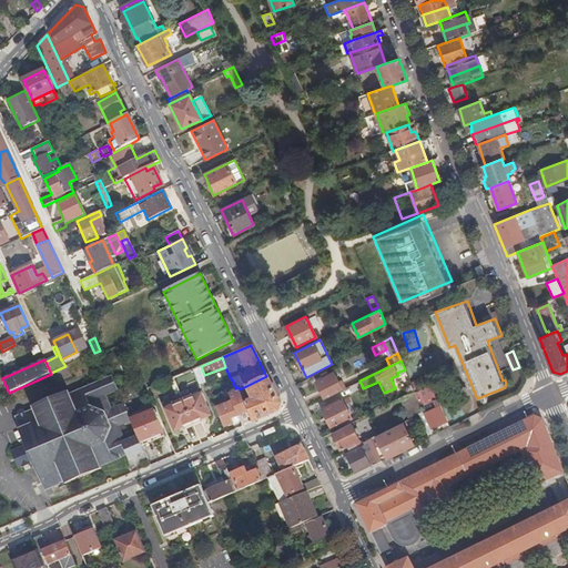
[(66,366),(51,373),(56,383),(70,376),(67,366),(66,366)]
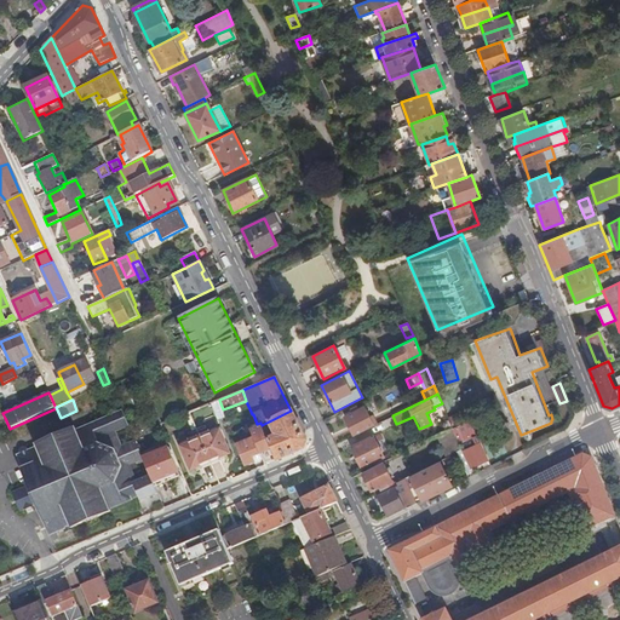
[(219,400),(208,405),(214,420),(225,417),(223,409),(219,400)]
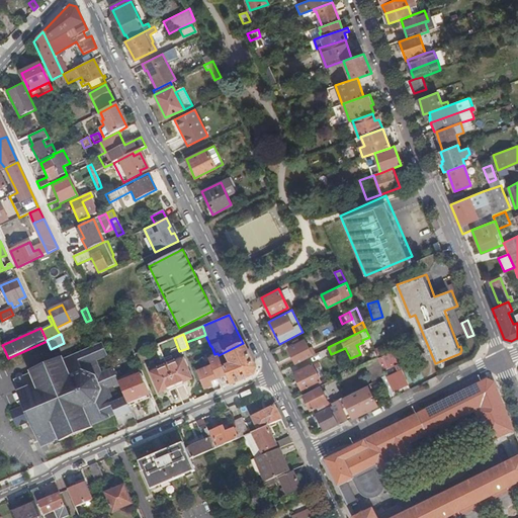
[(288,348),(295,363),(315,354),(311,347),(309,348),(305,340),(299,343),(298,340),(294,342),(295,345),(288,348)]
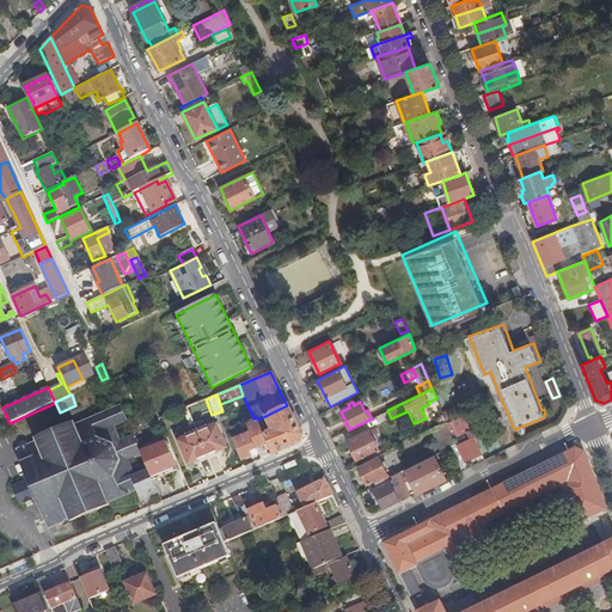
[(301,434),(287,405),(258,420),(259,422),(261,426),(268,421),(271,428),(263,432),(271,456),(297,446),(301,434)]
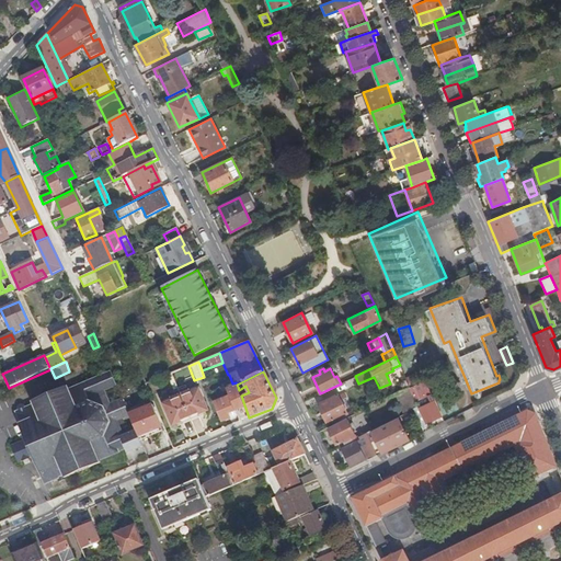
[(129,462),(146,455),(140,441),(138,437),(135,428),(133,430),(134,431),(123,436),(116,421),(129,415),(122,400),(110,405),(103,391),(116,386),(110,373),(69,391),(69,389),(33,404),(34,407),(26,410),(25,408),(24,408),(23,407),(21,407),(20,408),(19,409),(18,411),(19,413),(16,414),(20,424),(26,439),(34,458),(39,471),(41,471),(45,484),(50,482),(58,480),(59,482),(66,480),(66,478),(100,464),(99,461),(119,453),(121,451),(124,450),(129,462)]
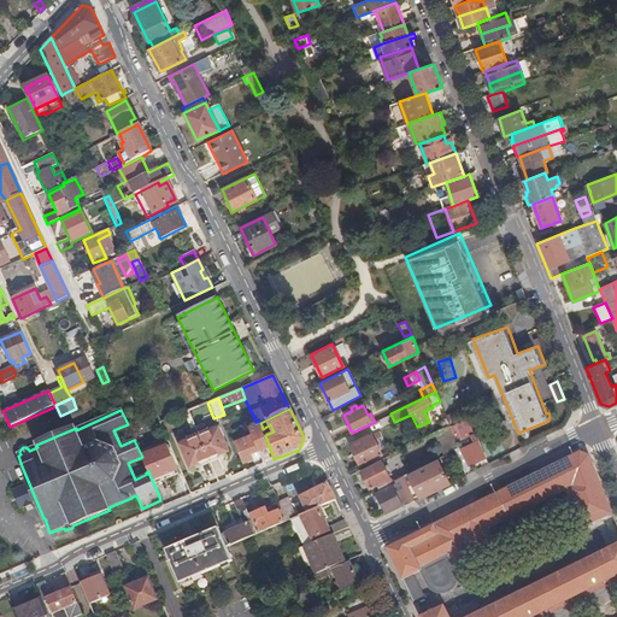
[(453,435),(450,427),(450,425),(434,433),(444,454),(452,451),(446,439),(453,435)]
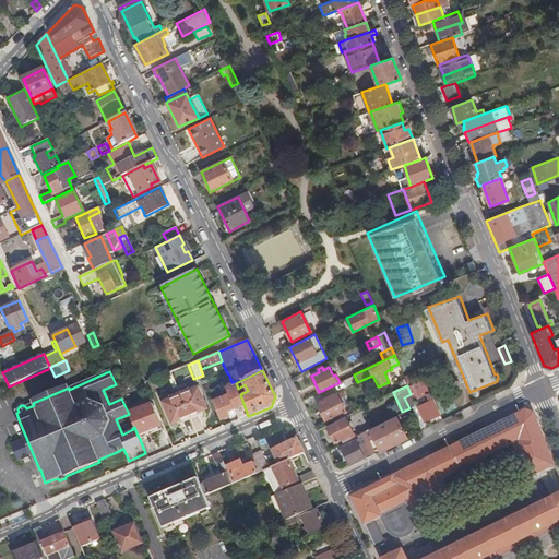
[(236,409),(240,419),(248,416),(240,394),(238,395),(234,387),(227,390),(229,395),(235,409),(236,409)]
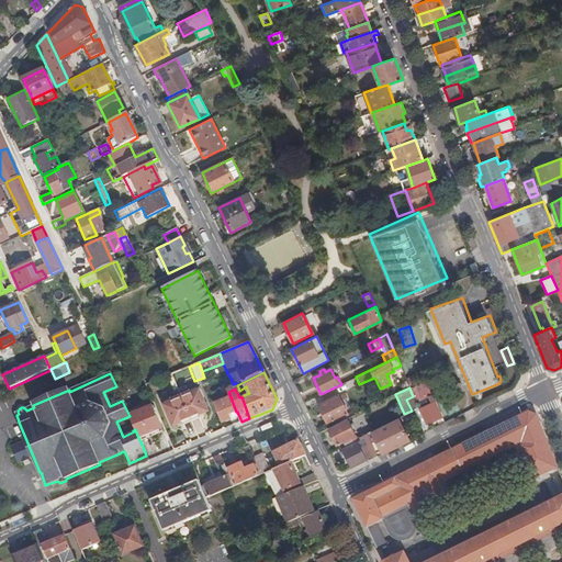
[(180,394),(190,419),(209,412),(199,391),(192,393),(191,390),(180,394)]
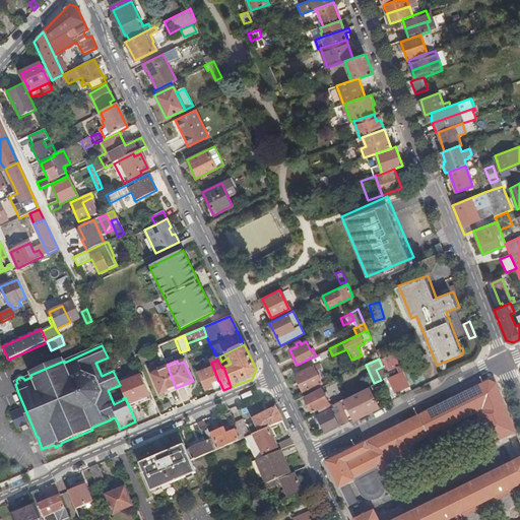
[(159,395),(176,388),(167,365),(156,370),(157,373),(151,376),(159,395)]
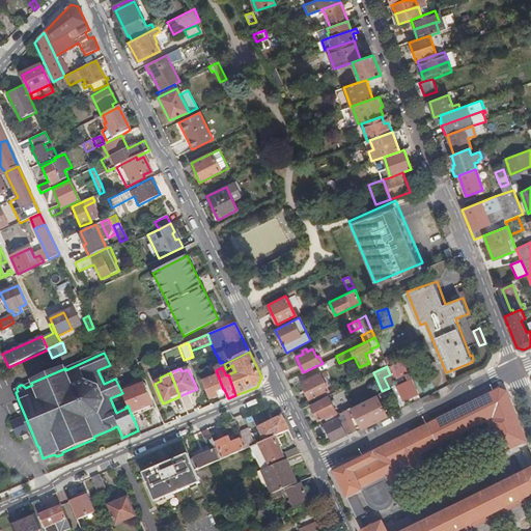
[(328,390),(319,373),(301,383),(309,399),(328,390)]
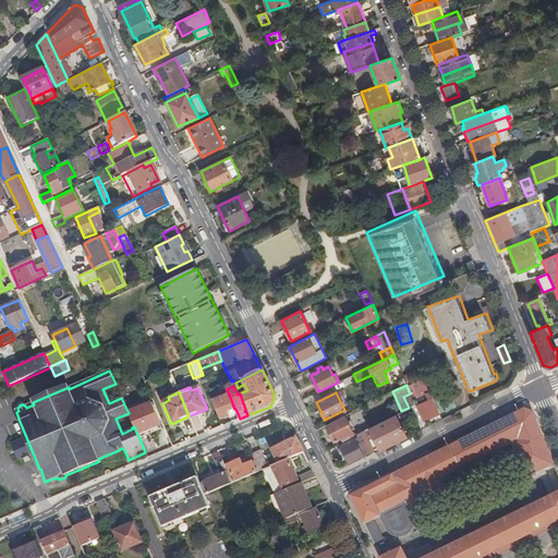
[(409,408),(414,404),(410,393),(403,397),(409,408)]
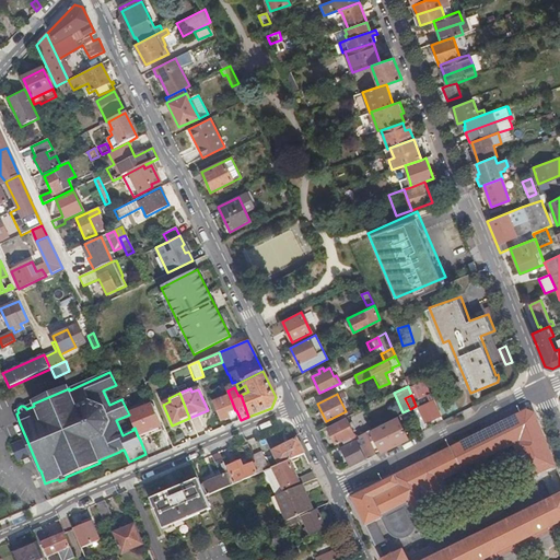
[(213,403),(221,422),(230,418),(228,413),(235,410),(230,396),(213,403)]
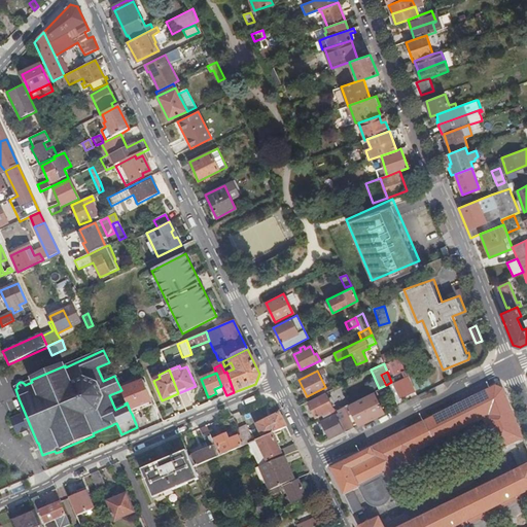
[(400,397),(414,391),(408,377),(395,383),(400,397)]
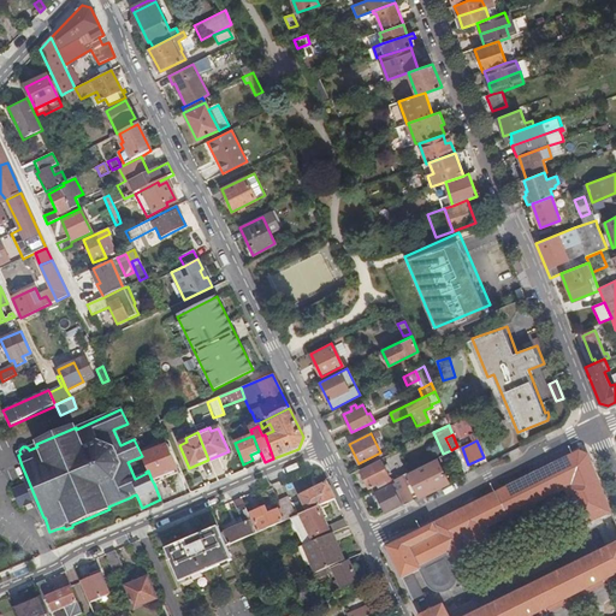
[(152,480),(177,469),(167,445),(142,456),(148,471),(152,480)]
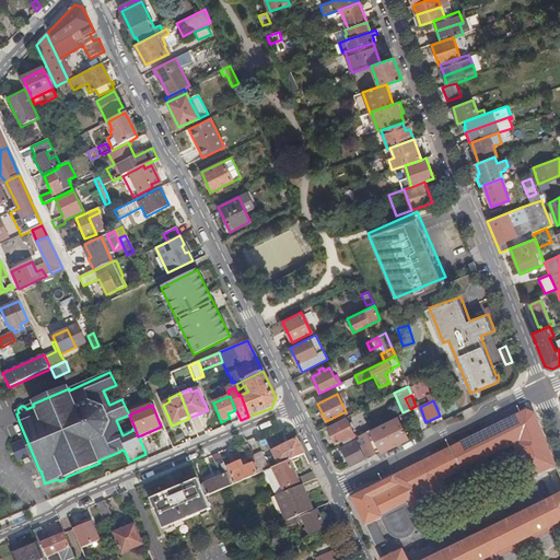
[(351,497),(376,547),(382,544),(377,534),(381,533),(376,525),(374,527),(372,523),(383,517),(388,529),(389,532),(394,535),(398,536),(403,537),(406,536),(410,534),(412,532),(415,528),(415,525),(416,521),(413,515),(453,497),(444,479),(515,444),(528,477),(557,467),(535,413),(527,410),(351,497)]
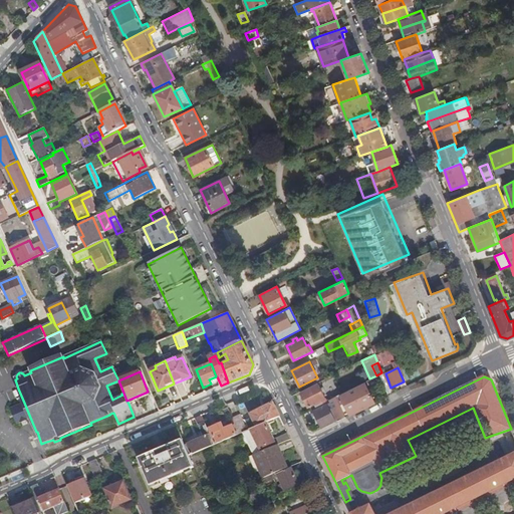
[(317,382),(300,391),(308,407),(314,404),(316,407),(326,401),(317,382)]
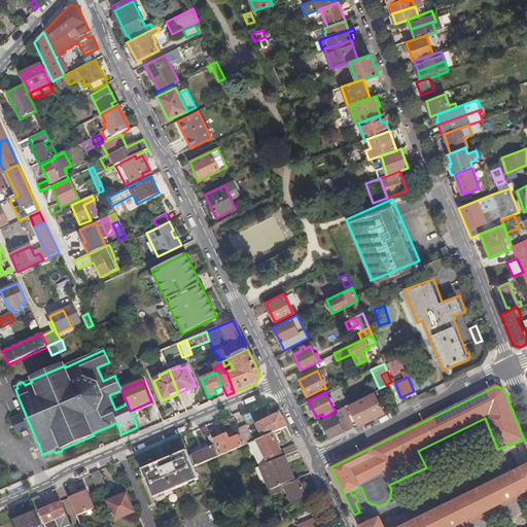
[(353,427),(384,413),(374,392),(344,407),(353,427)]
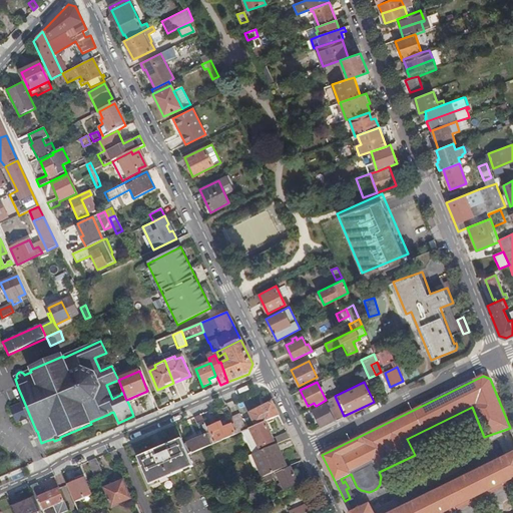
[(126,400),(128,403),(148,394),(147,391),(126,400)]
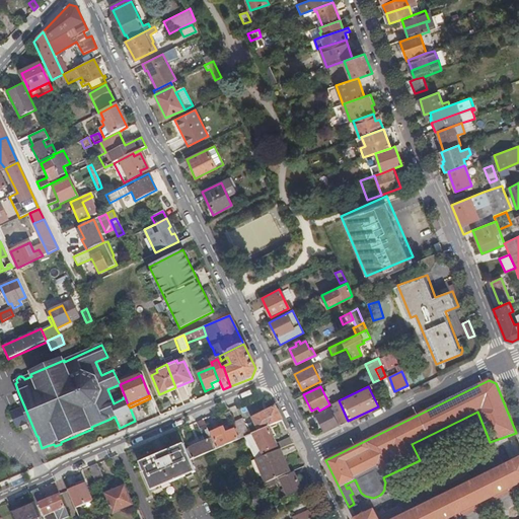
[(342,424),(348,421),(339,400),(331,404),(338,417),(336,418),(330,409),(316,416),(324,432),(339,425),(338,423),(340,422),(342,424)]
